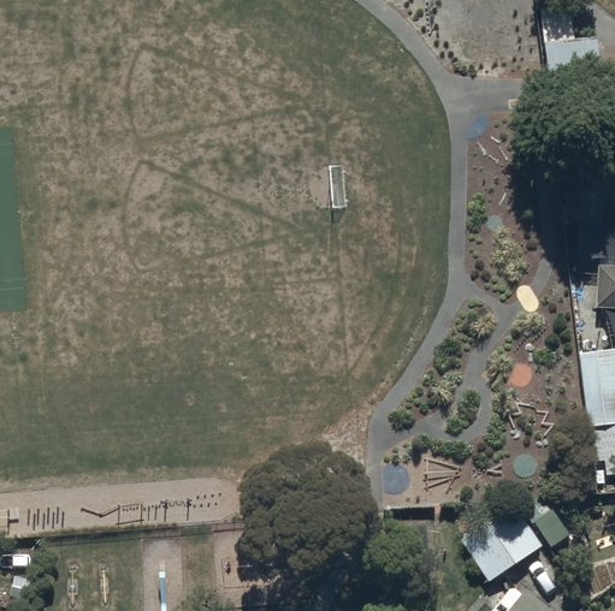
[(614,265),(598,265),(597,307),(614,307),(614,265)]
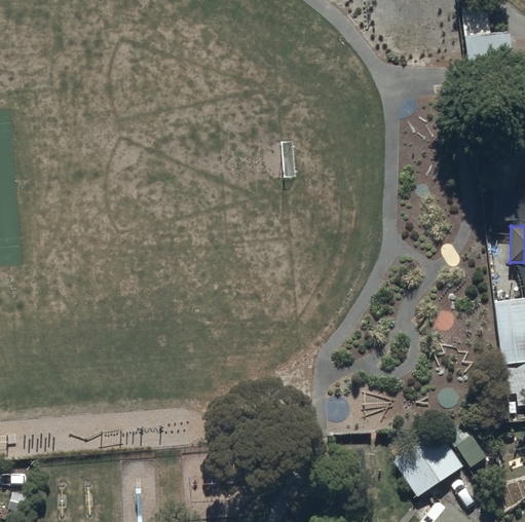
[(524,298),(494,302),(502,364),(524,361),(524,298)]
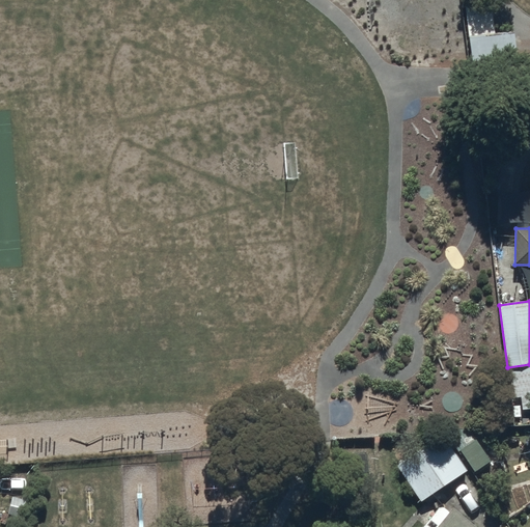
[(459,453),(463,452),(475,472),(491,463),(471,430),(448,434),(459,453)]
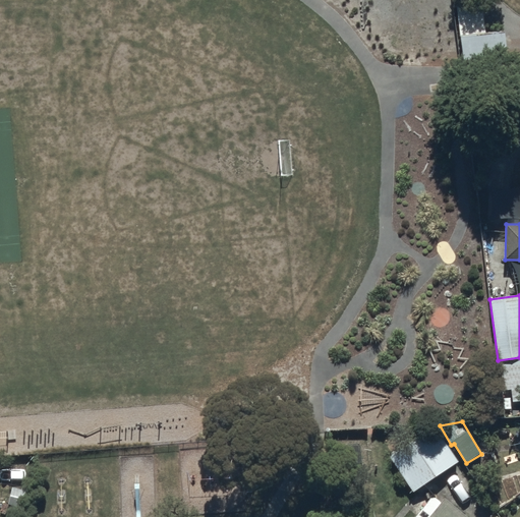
[(414,493),(459,461),(435,425),(390,457),(414,493)]
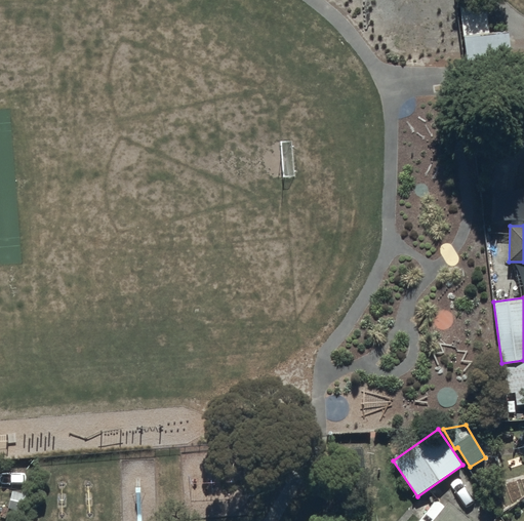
[(468,520),(447,504),(433,520),(468,520)]
